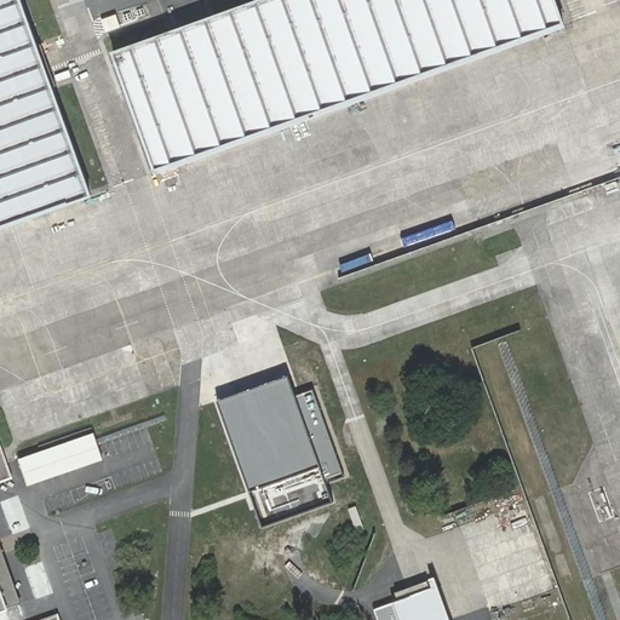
[(0,0),(0,228),(91,195),(21,0),(0,0)]
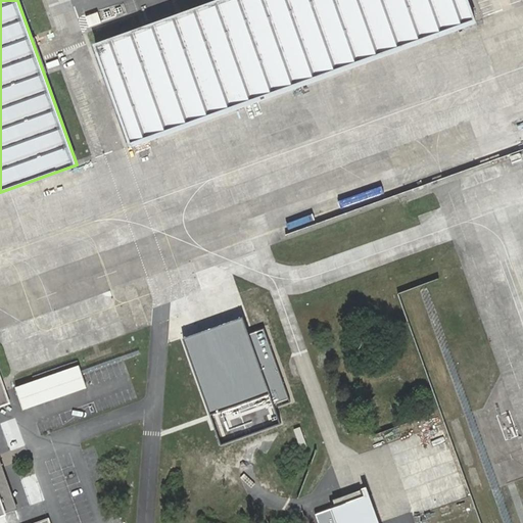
[(467,0),(216,0),(95,43),(132,144),(475,22),(467,0)]
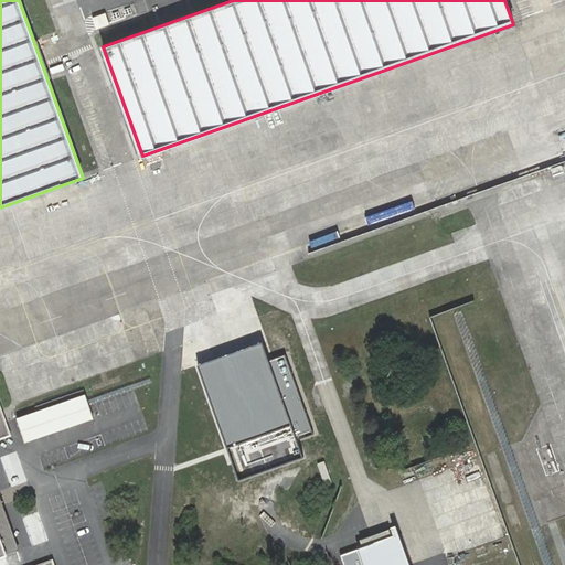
[(267,336),(202,358),(242,472),(307,450),(267,336)]
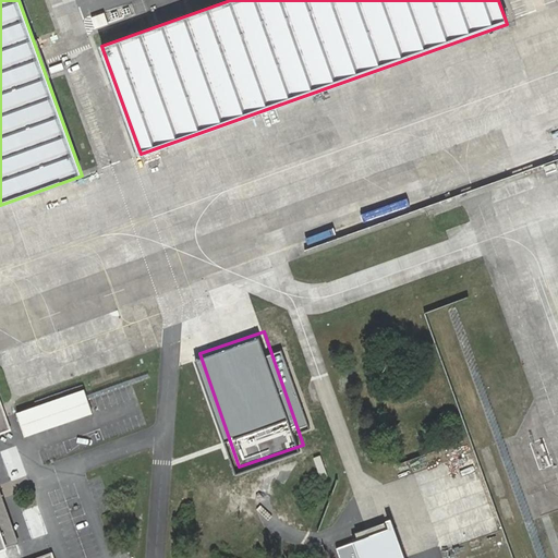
[(0,404),(0,557),(55,557),(53,554),(40,557),(0,557),(0,550),(19,544),(0,488),(0,435),(10,432),(0,404)]
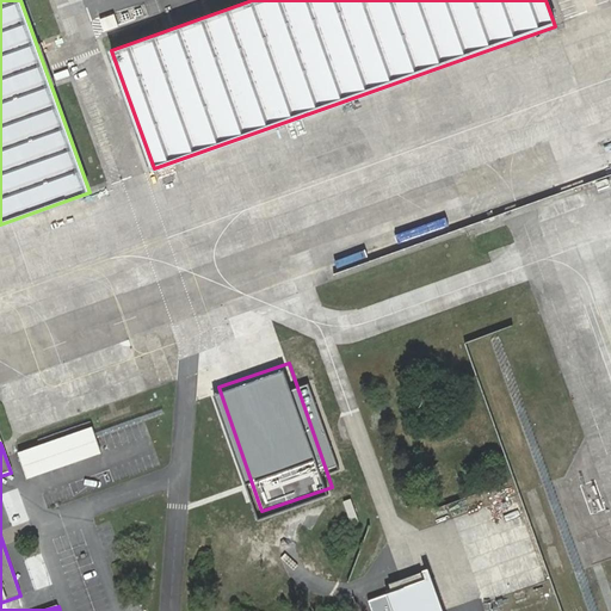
[(440,610),(430,579),(387,594),(392,610),(440,610)]
